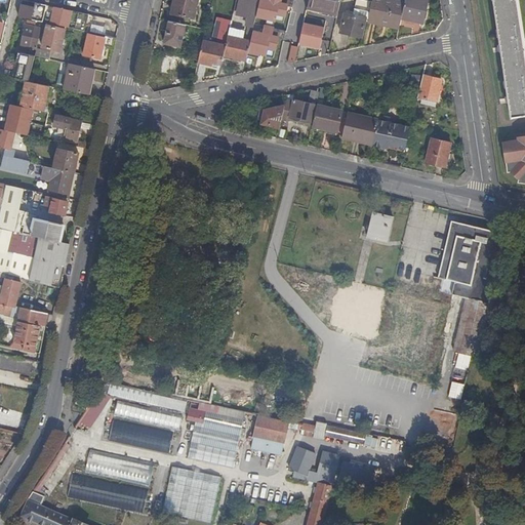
[(194,19),(198,0),(174,0),(171,14),(194,19)]
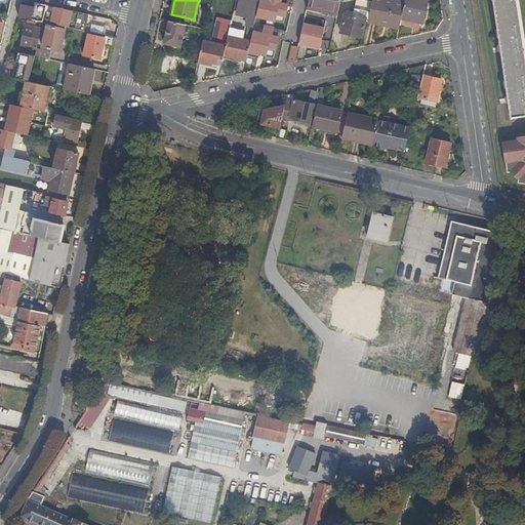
[(294,8),(306,11),(308,0),(282,0),(278,17),(264,13),(258,34),(285,41),(294,8)]
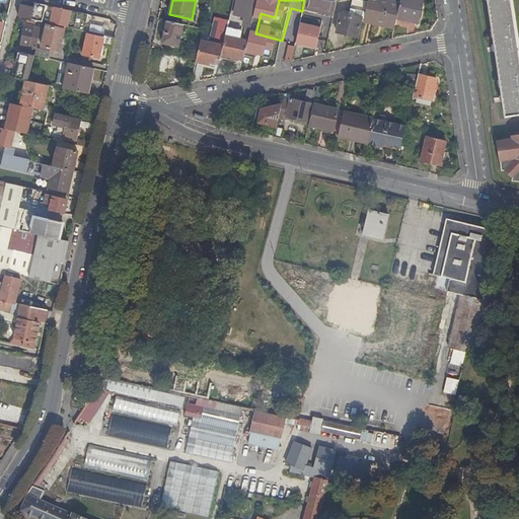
[(306,0),(305,8),(332,15),(336,0),(306,0)]
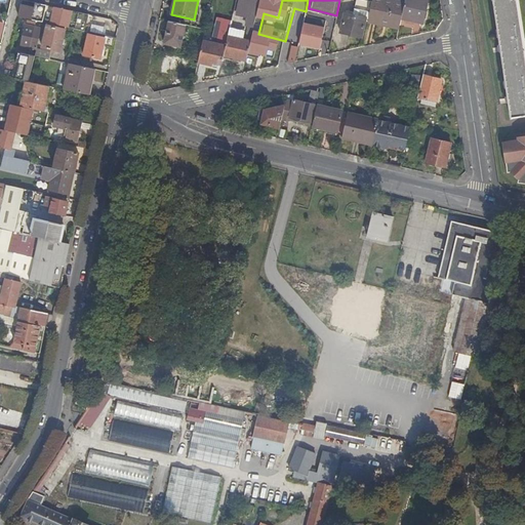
[(345,14),(339,33),(361,38),(369,1),(365,0),(356,0),(353,16),(345,14)]
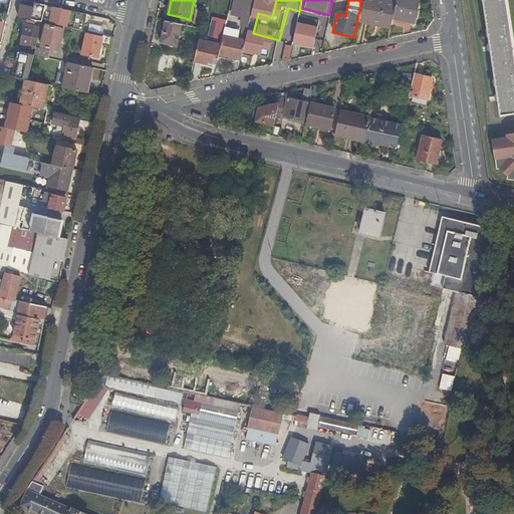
[(363,0),(359,20),(391,27),(393,18),(396,0),(394,0),(363,0)]
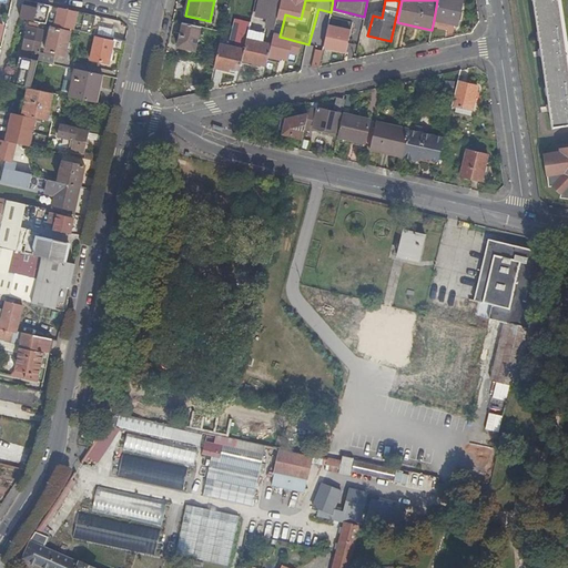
[(437,0),(434,20),(457,26),(463,0),(437,0)]
